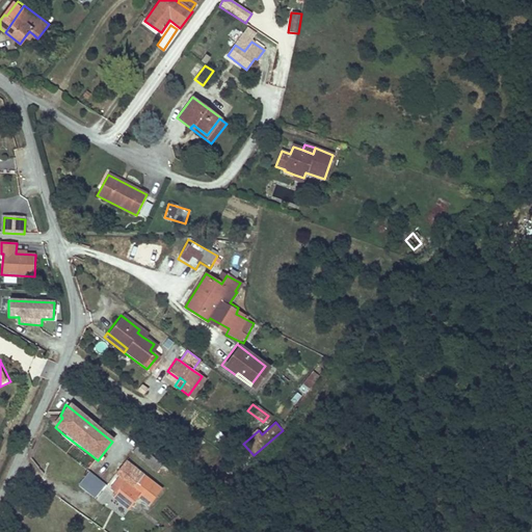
[(88,453),(63,434),(61,437),(86,457),(88,453)]
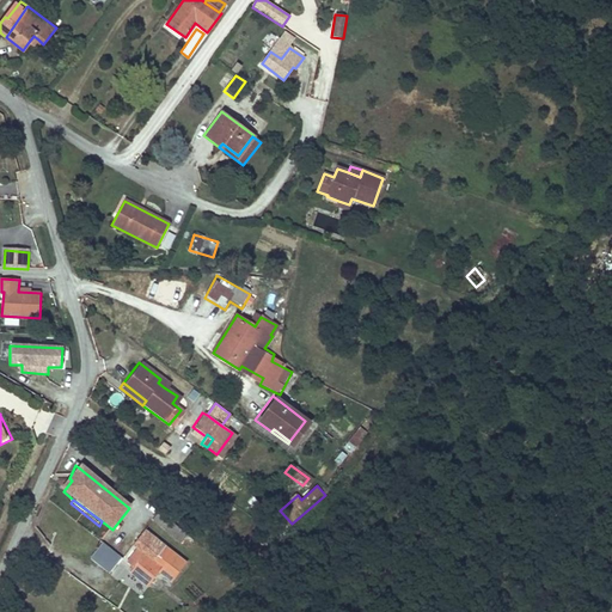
[(165,516),(159,512),(153,520),(182,543),(188,534),(165,516)]
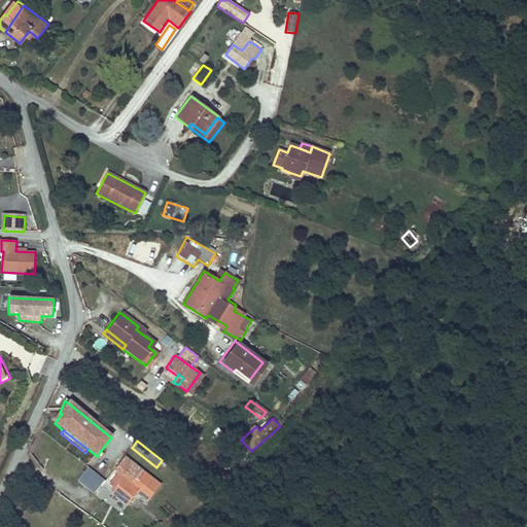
[(162,484),(133,463),(124,476),(121,473),(111,486),(116,490),(117,491),(120,486),(128,491),(124,496),(133,502),(139,493),(149,500),(162,484)]
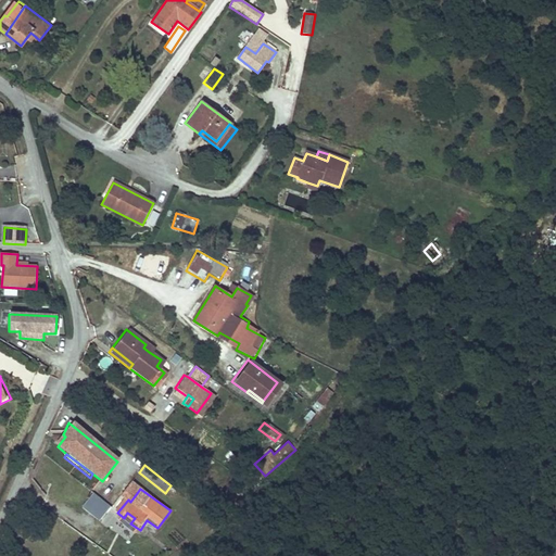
[(93,493),(81,507),(99,522),(112,507),(93,493)]
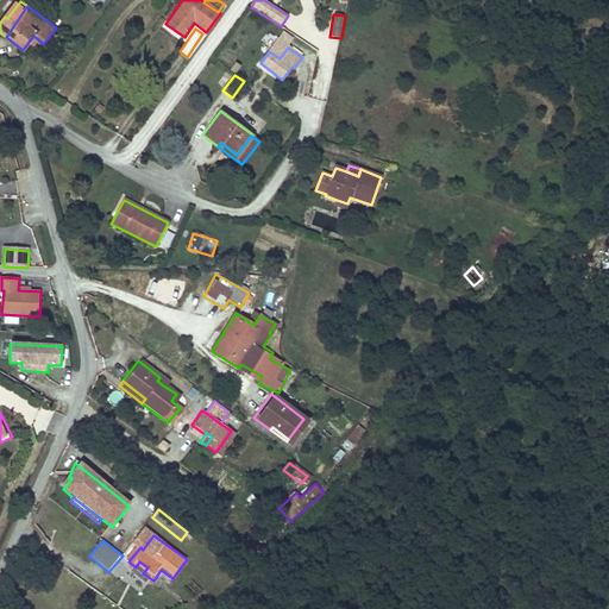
[(150,584),(154,581),(143,573),(148,567),(139,562),(136,567),(135,566),(132,571),(150,584)]
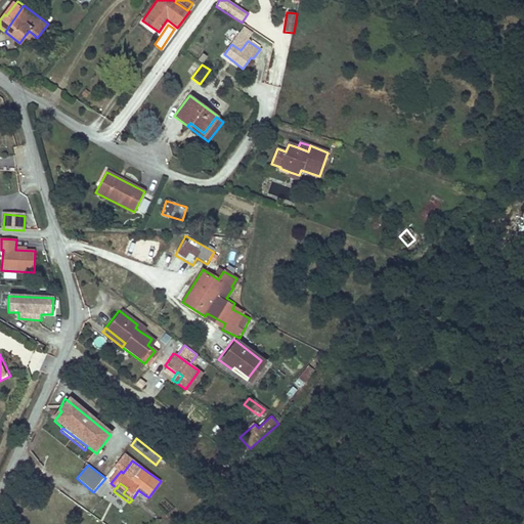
All buildings are outlined.
